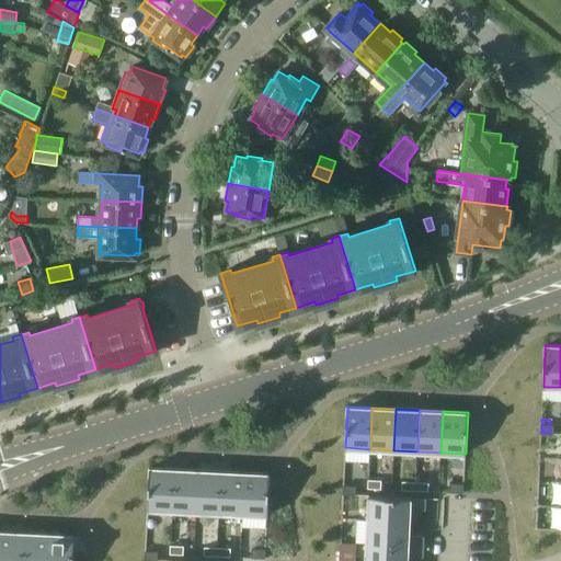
[(148,508),(172,510),(174,469),(149,468),(148,508)]
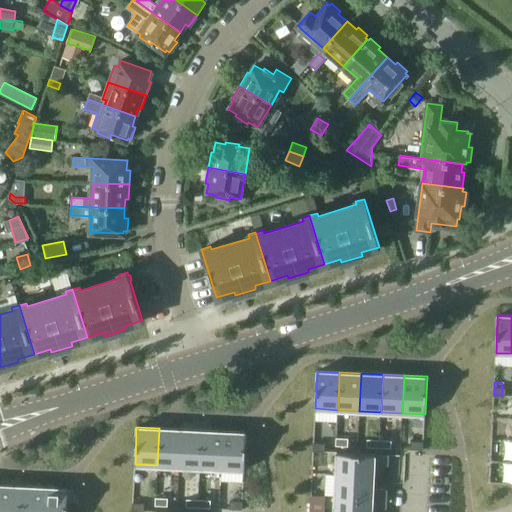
[(159,428),(157,465),(179,466),(181,429),(159,428)]
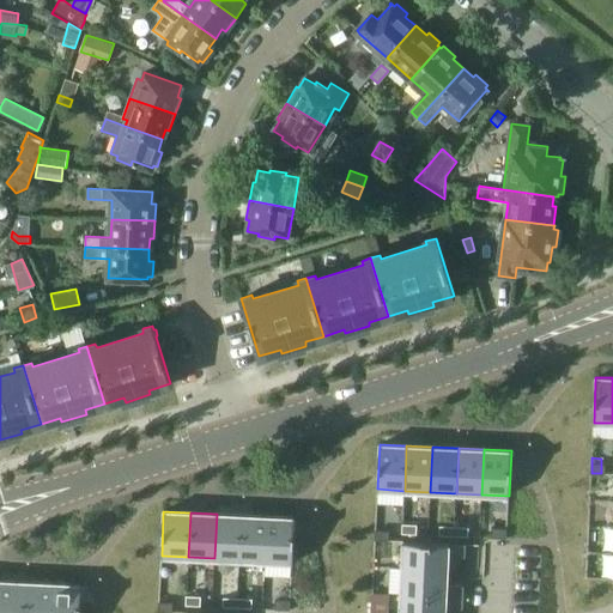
[(240,560),(242,515),(217,514),(214,558),(240,560)]
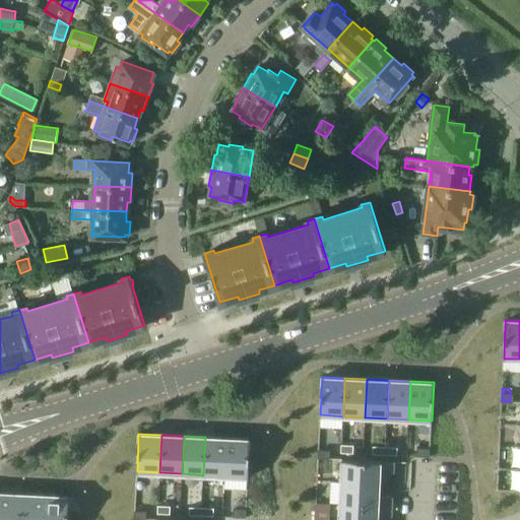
[(225,476),(228,438),(205,437),(203,475),(225,476)]
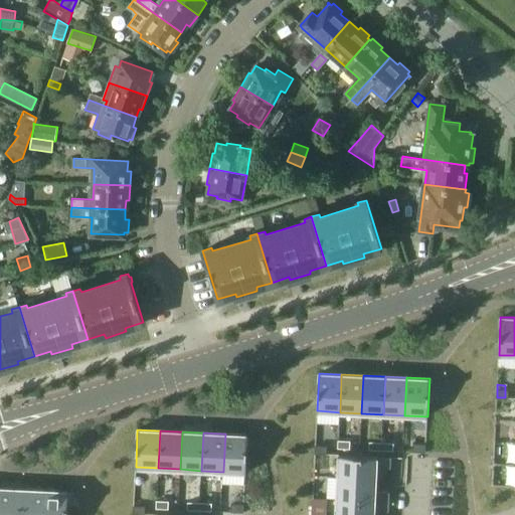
[(225,434),(223,472),(245,473),(247,435),(225,434)]
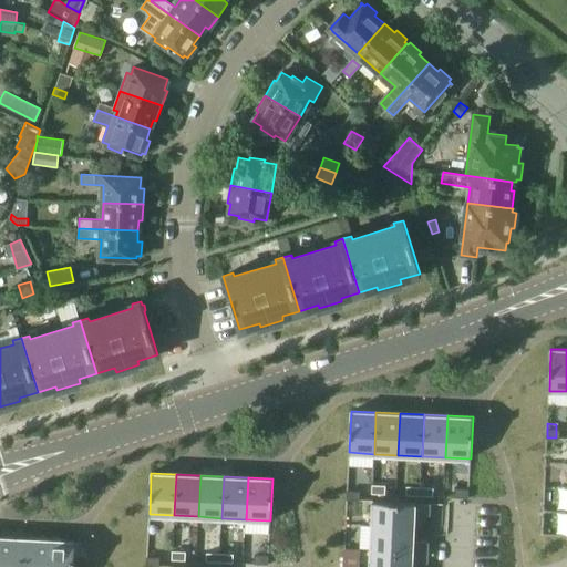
[(348,485),(347,498),(356,500),(357,486),(348,485)]
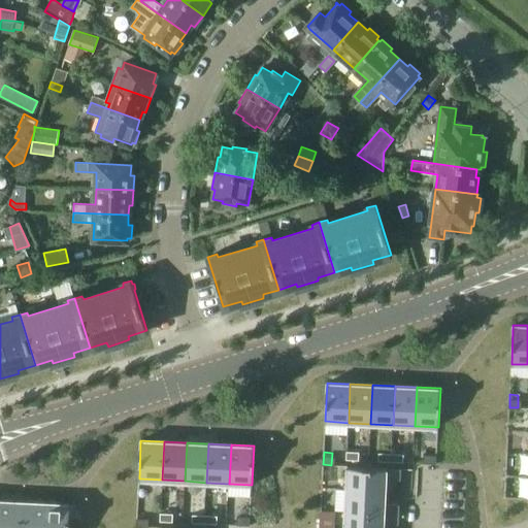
[(359,452),(347,452),(347,460),(359,460),(359,452)]
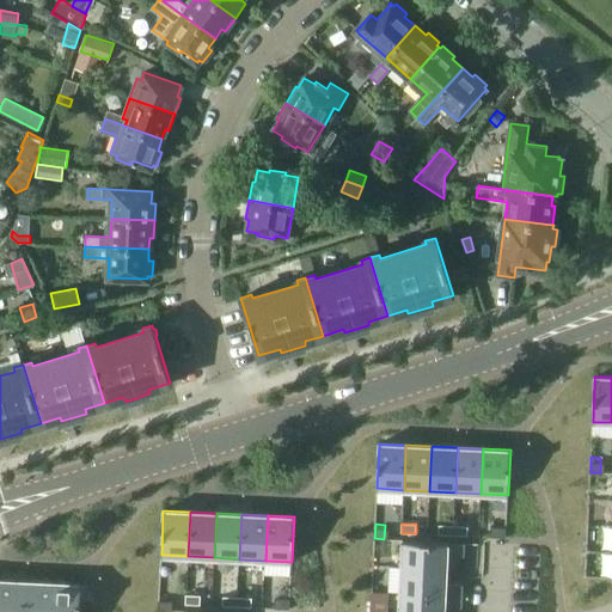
[(439,534),(453,536),(453,526),(439,525),(439,534)]
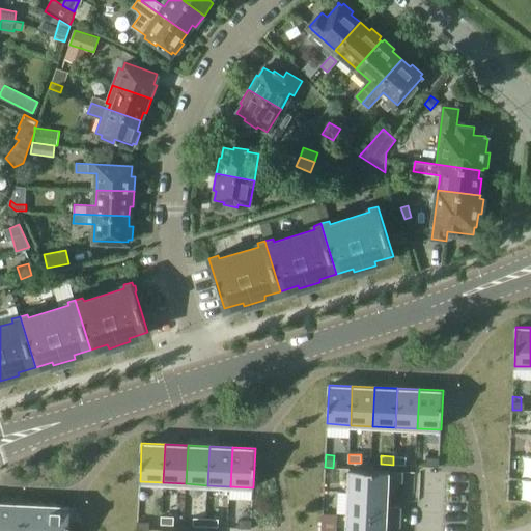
[(393,456),(393,465),(406,465),(407,456),(393,456)]
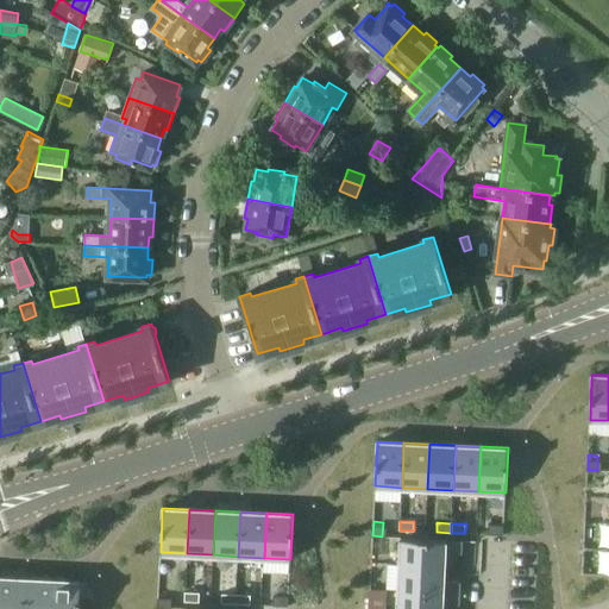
[(503,526),(489,525),(489,534),(503,535),(503,526)]
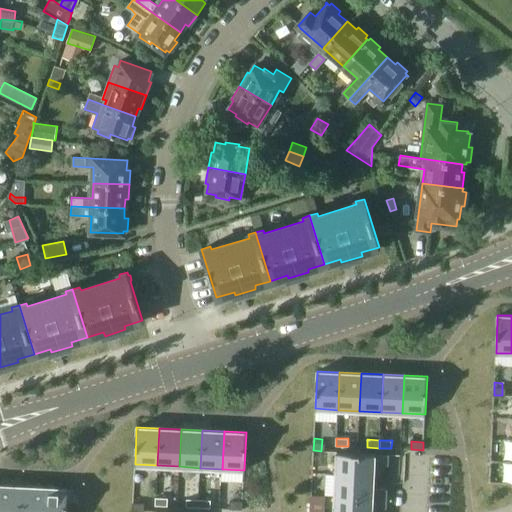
[(337,452),(336,474),(356,475),(374,476),(374,464),(389,464),(389,454),(337,452)]
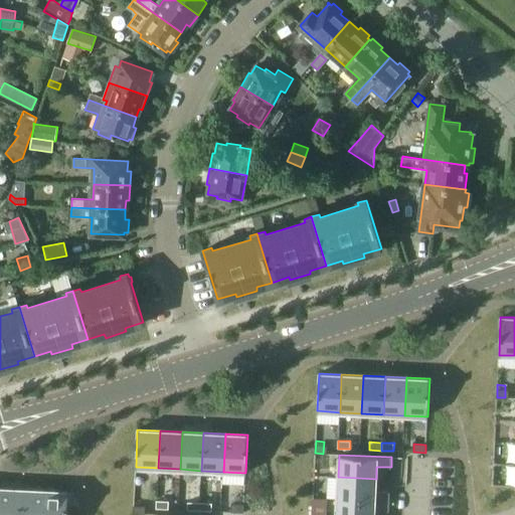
[(375,491),(376,479),(358,478),(338,477),(337,499),(381,501),(389,501),(389,492),(375,491)]
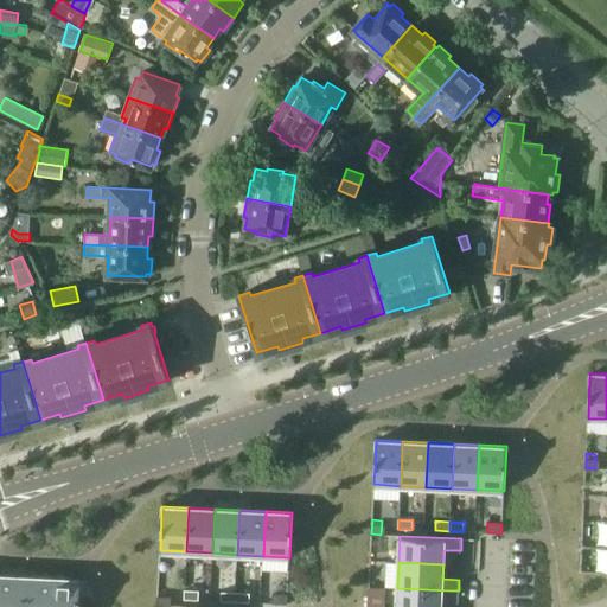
[(25,606),(27,576),(1,575),(0,605),(0,606),(25,606)]
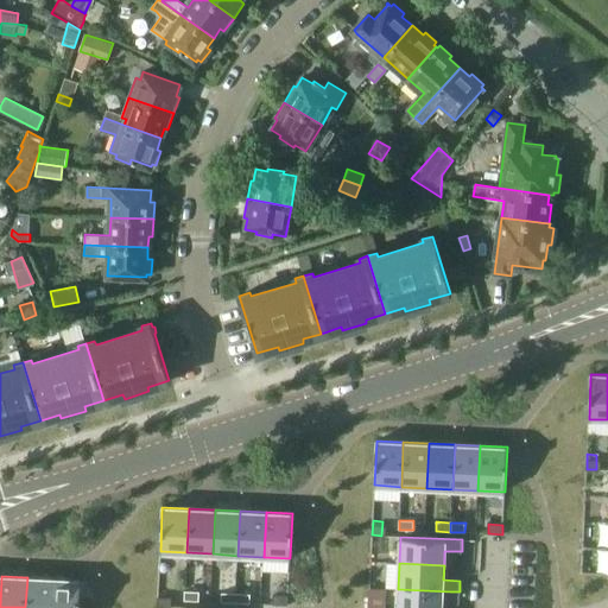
[(25,607),(51,607),(52,578),(27,577),(25,607)]
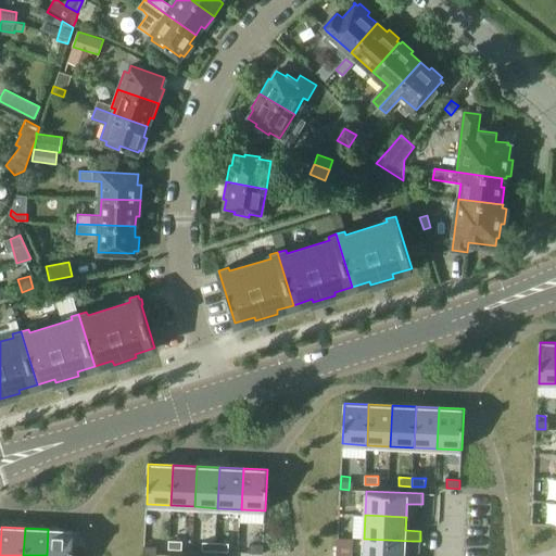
[(72,555),(74,530),(48,529),(47,555),(72,555)]
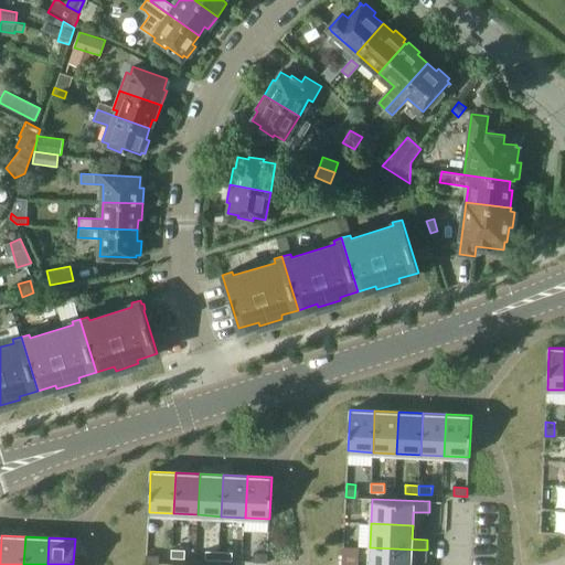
[(370,547),(369,564),(409,564),(411,560),(427,561),(427,550),(418,550),(370,547)]
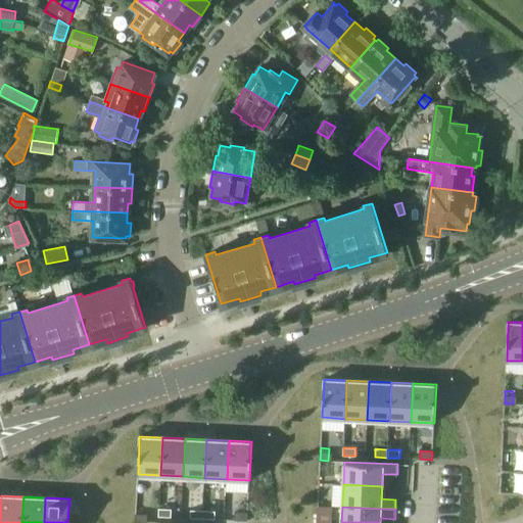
[(172,509),(159,508),(158,516),(171,517),(172,509)]
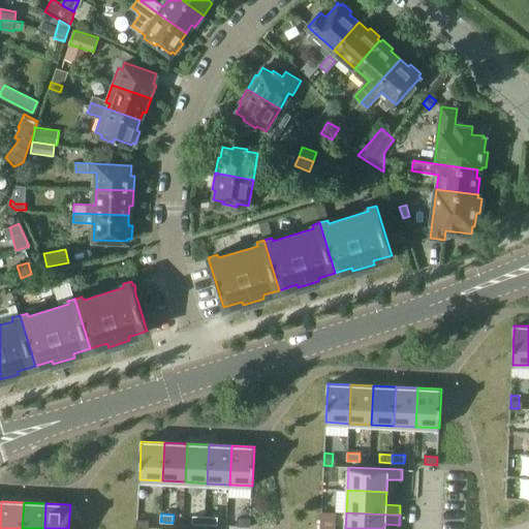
[(137,515),(136,527),(145,528),(146,515),(137,515)]
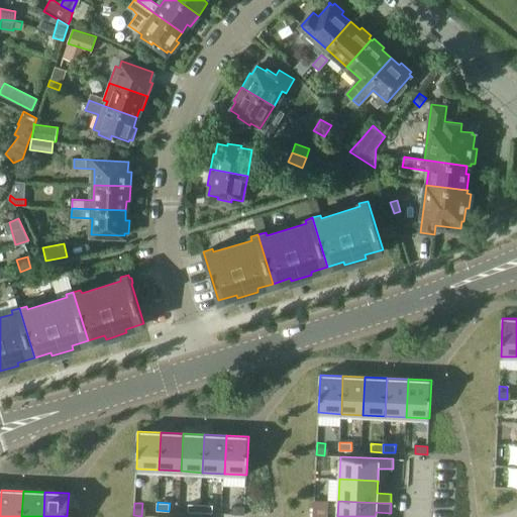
[(200,512),(201,505),(189,504),(188,512),(200,512)]
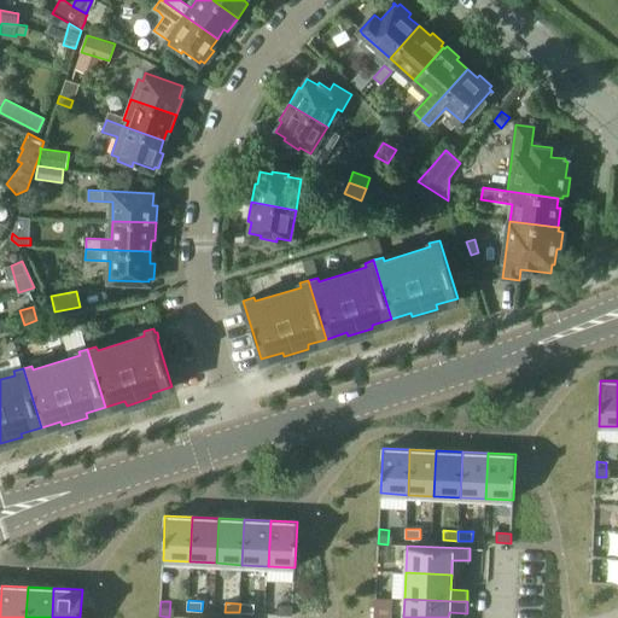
[(240,604),(239,612),(255,613),(255,604),(240,604)]
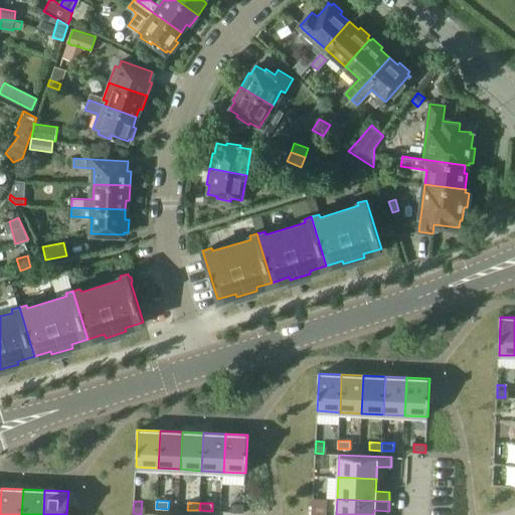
[(244,505),(232,504),(231,512),(243,513),(244,505)]
